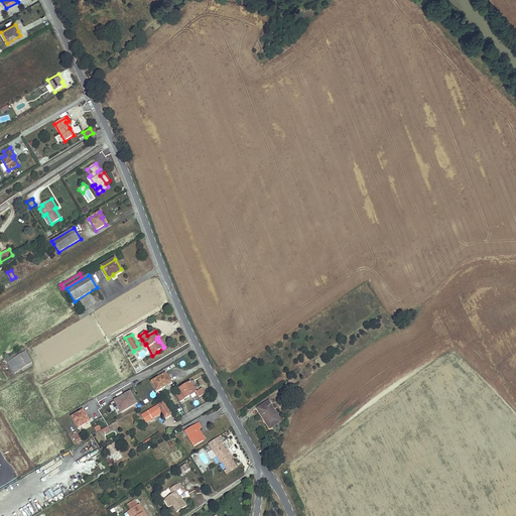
[(133,365),(121,343),(104,352),(117,374),(133,365)]
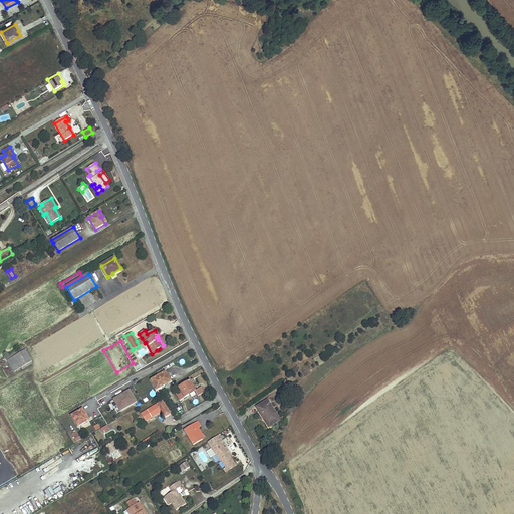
[(150,352),(147,346),(136,352),(140,359),(150,352)]
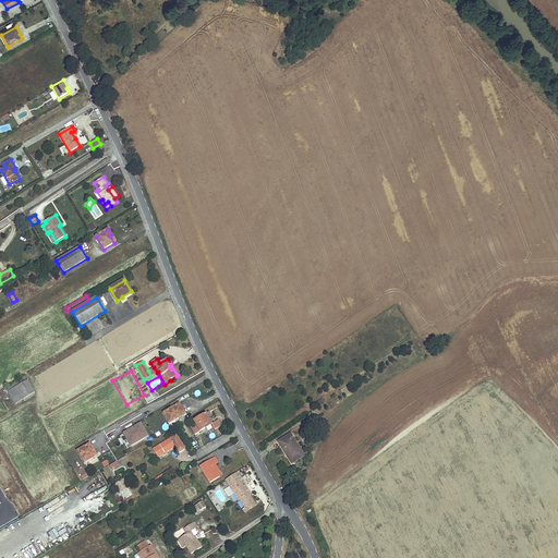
[(15,388),(27,380),(25,377),(5,388),(8,392),(15,388)]
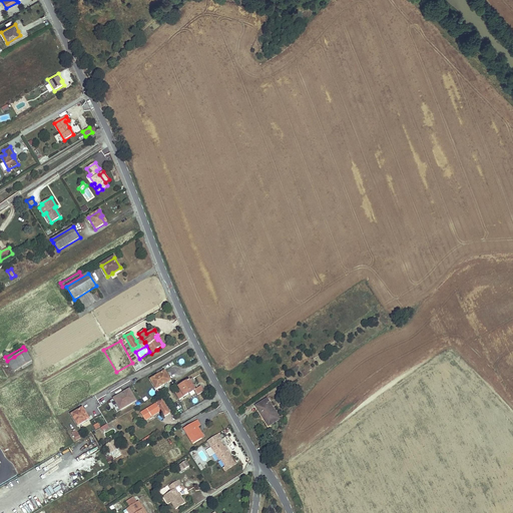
[(32,361),(25,350),(14,357),(21,368),(32,361)]
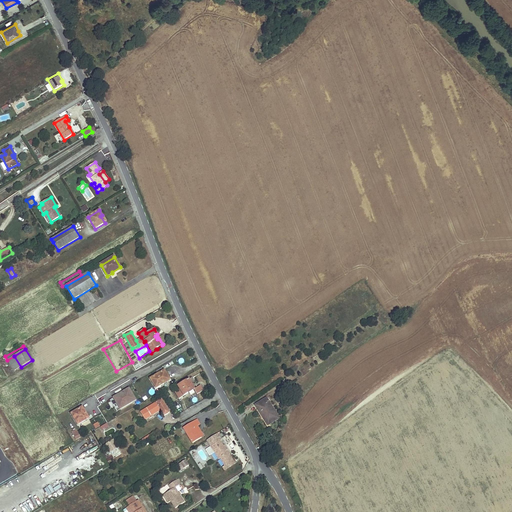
[(21,367),(14,356),(7,360),(14,371),(21,367)]
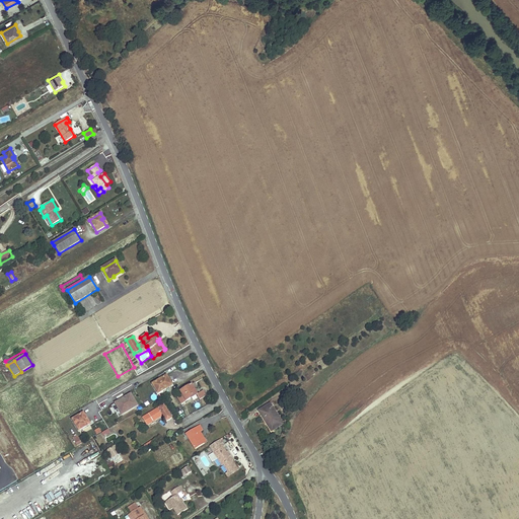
[(171,385),(169,381),(170,381),(166,375),(166,376),(164,373),(158,376),(160,379),(152,384),(158,393),(166,388),(171,385)]
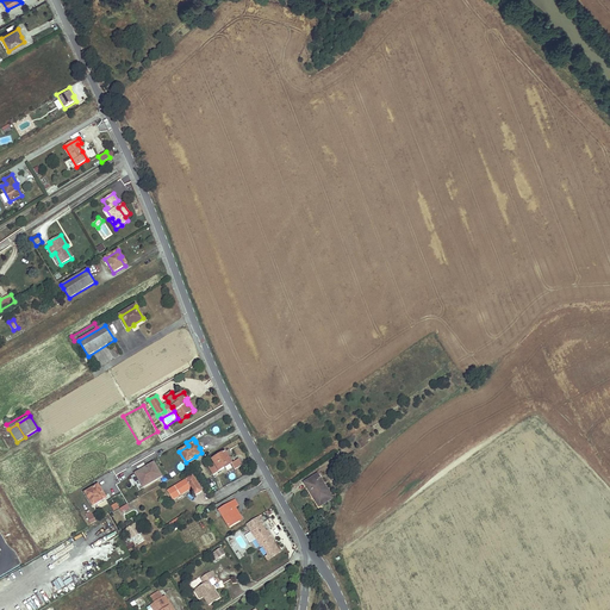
[(231,464),(232,464),(225,452),(212,460),(215,464),(209,467),(213,475),(224,468),(223,467),(230,462),(231,464)]
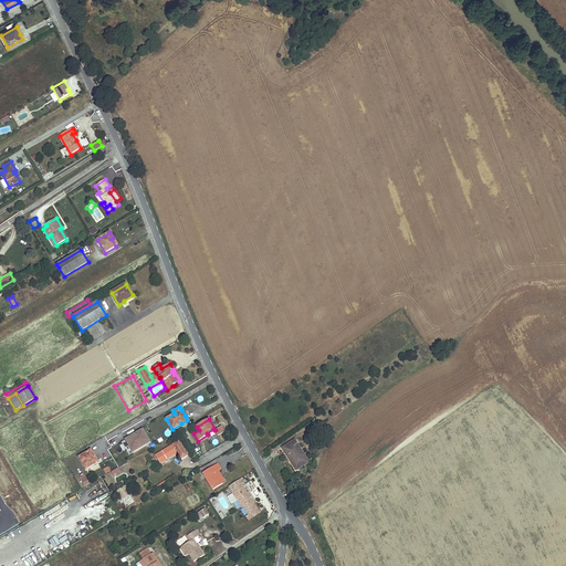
[(216,430),(215,430),(218,436),(224,431),(221,427),(216,430)]
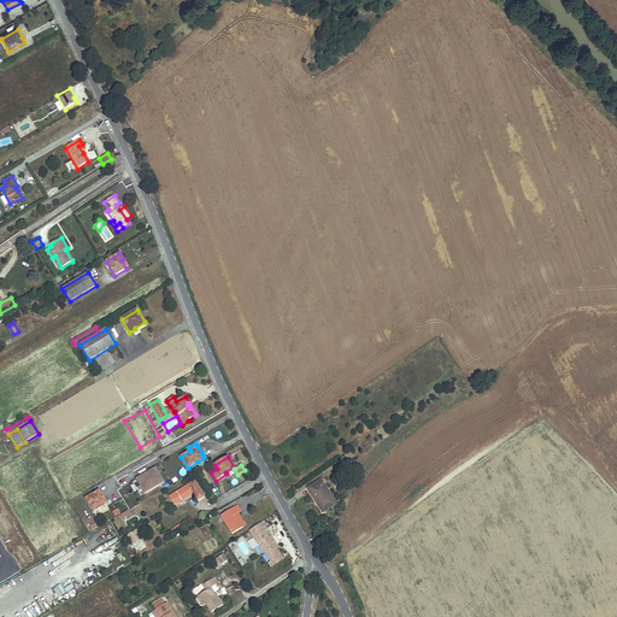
[(162,483),(164,482),(156,468),(153,469),(162,483)]
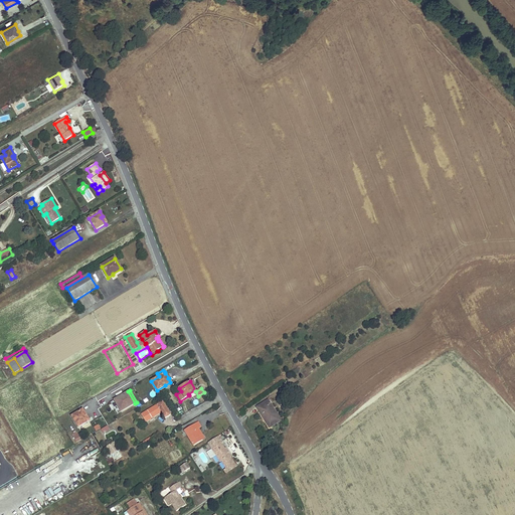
[(128,407),(135,403),(128,391),(114,399),(119,408),(127,404),(128,407)]
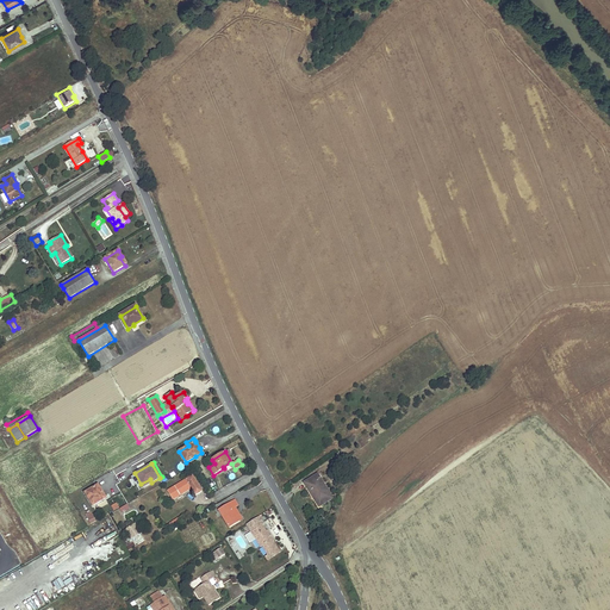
[(316,497),(321,505),(332,498),(318,474),(304,483),(313,497),(316,497)]
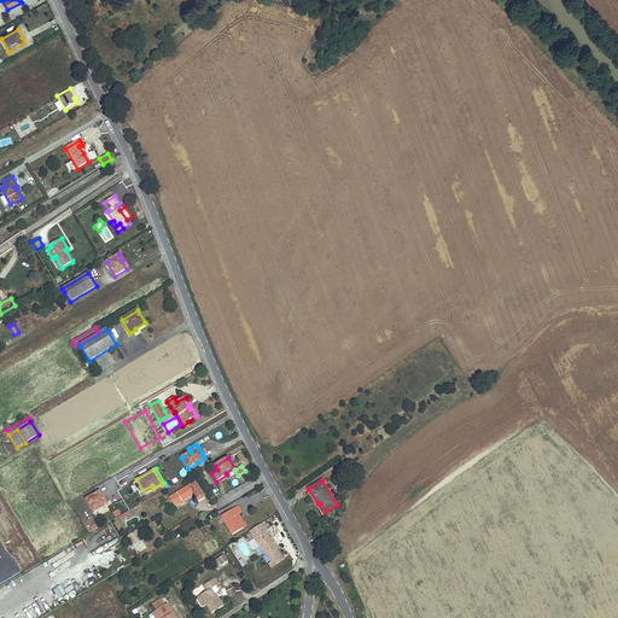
[(204,499),(196,483),(170,497),(175,506),(194,495),(198,502),(204,499)]
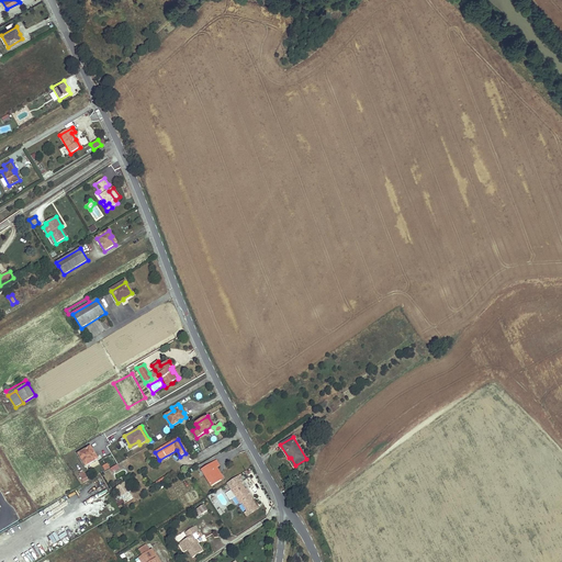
[(90,447),(79,454),(86,467),(98,459),(90,447)]
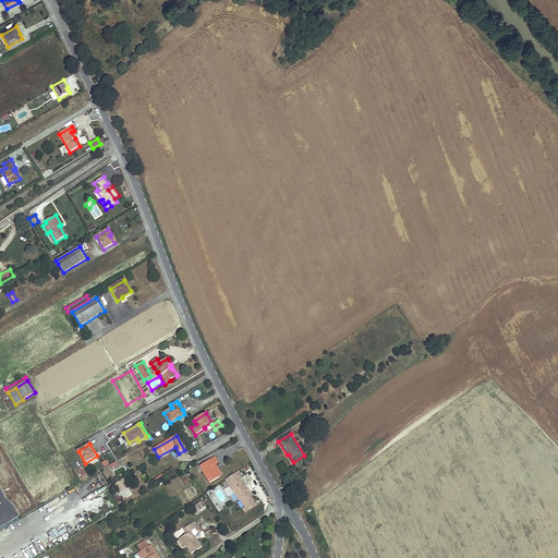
[(213,466),(216,464),(218,463),(215,458),(199,466),(209,483),(219,477),(213,466)]
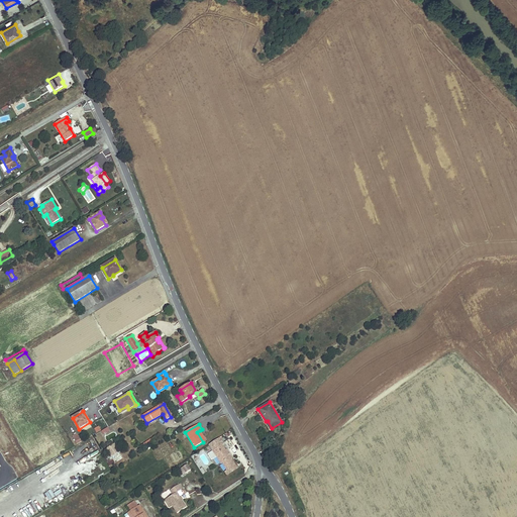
[(202,434),(200,430),(197,432),(203,442),(206,440),(204,437),(203,437),(202,434)]
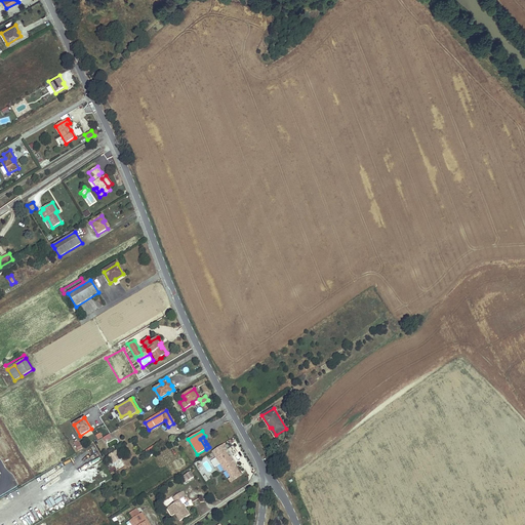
[(223,445),(212,451),(225,471),(226,471),(231,478),(239,472),(235,467),(237,466),(231,456),(230,456),(228,457),(225,453),(227,452),(228,451),(223,445)]
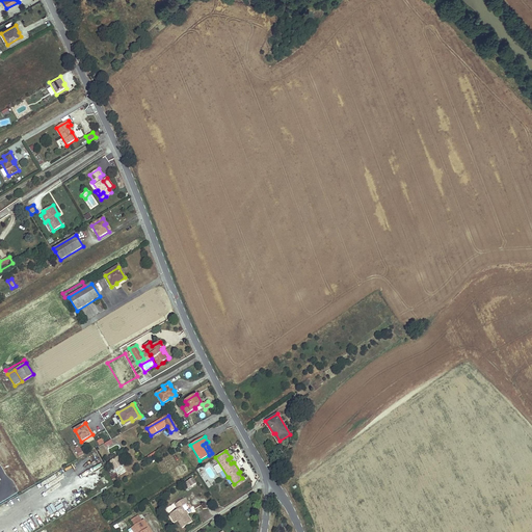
[(115,470),(124,464),(118,456),(110,460),(115,470)]
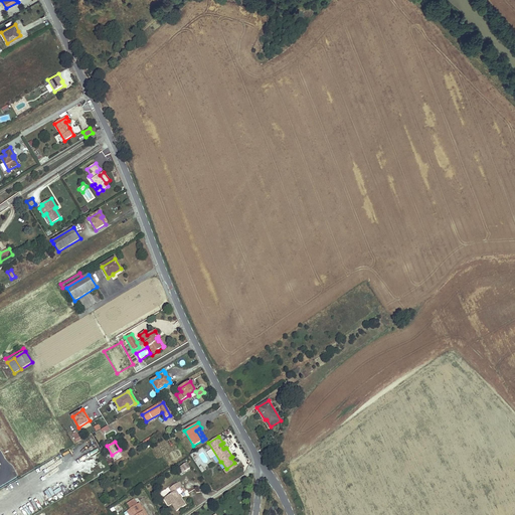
[(81,453),(74,457),(74,456),(41,477),(49,490),(42,494),(49,505),(96,476),(81,453)]
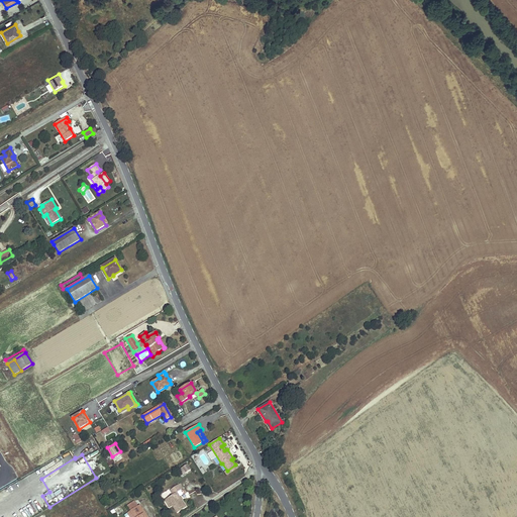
[(227,471),(224,472),(226,476),(237,469),(235,464),(227,471)]
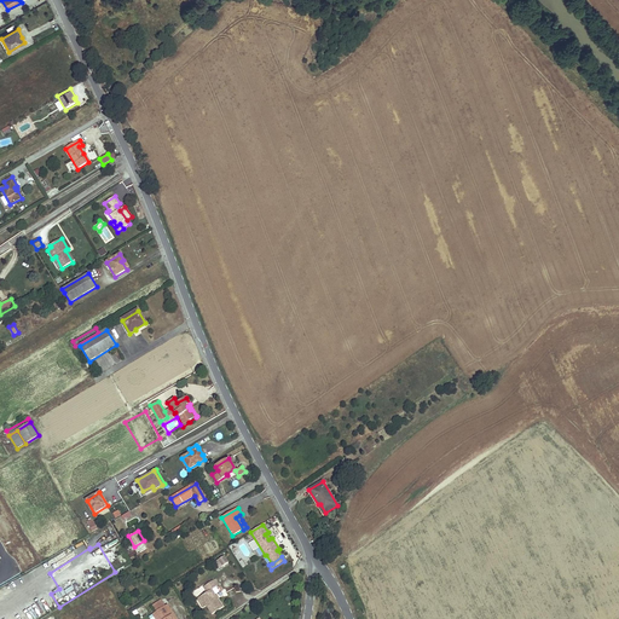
[(219,585),(215,579),(203,586),(207,593),(202,596),(201,600),(206,607),(207,606),(213,614),(224,607),(212,590),(219,585)]
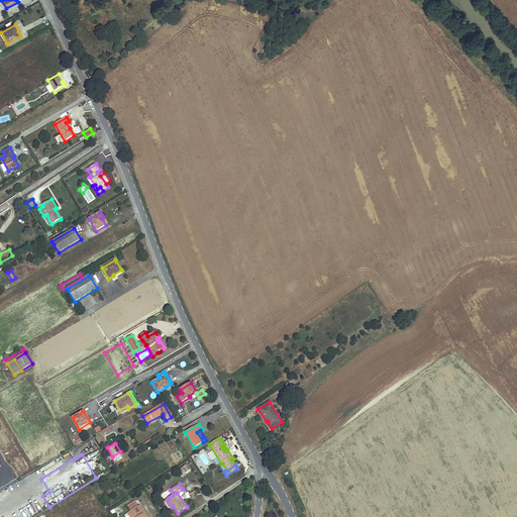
[(127,506),(130,511),(137,506),(134,501),(127,506)]
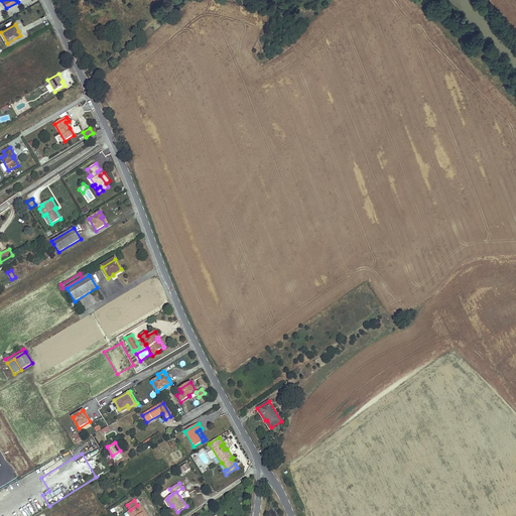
[(144,515),(143,513),(144,512),(139,504),(137,505),(130,510),(134,515),(144,515)]
